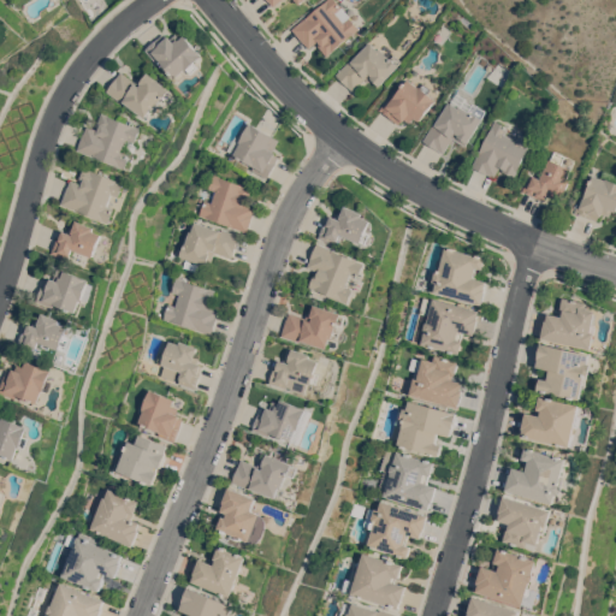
[(335,0),(356,24),(355,25),(359,29),(353,34),(351,34),(333,49),(333,51),(327,55),(319,45),(320,43),(318,40),(309,48),(304,42),(303,42),(291,29),(304,18),(325,0),(335,0)]
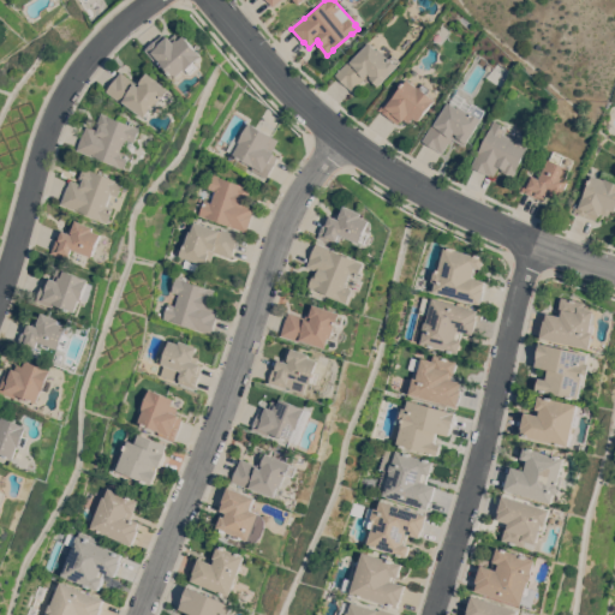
[(203,55),(196,61),(199,66),(192,73),(187,69),(187,70),(186,69),(175,77),(160,60),(157,63),(145,48),(159,37),(166,31),(172,39),(177,34),(181,39),(185,35),(203,55)]
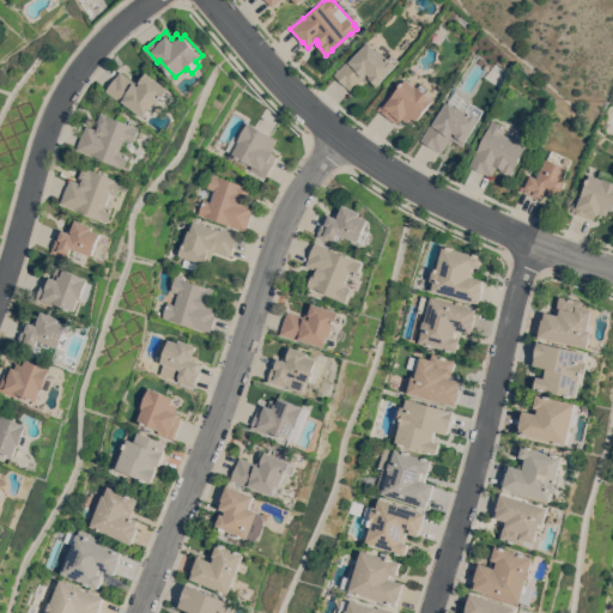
[(334,73),(347,61),(368,41),(376,49),(377,47),(388,59),(393,54),(400,61),(396,65),(398,66),(378,85),(371,79),(368,82),(364,78),(351,91),(334,73)]
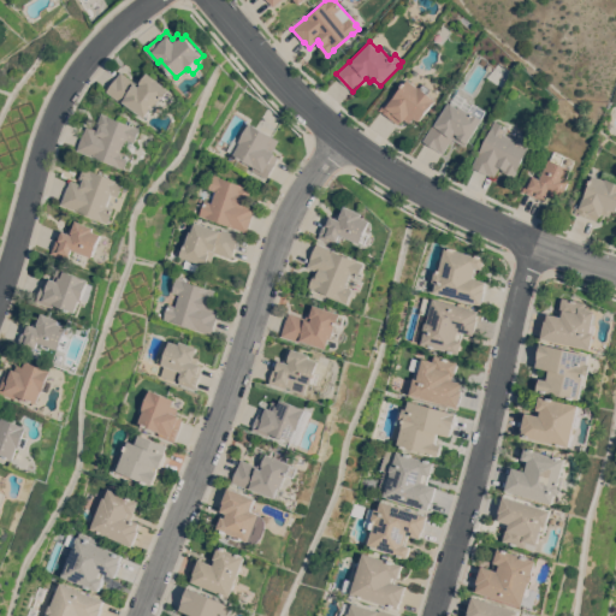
[(171,88),(170,89),(173,93),(167,100),(164,98),(154,110),(152,108),(146,117),(123,100),(122,101),(107,90),(122,71),(136,82),(140,77),(142,80),(148,72),(171,88)]
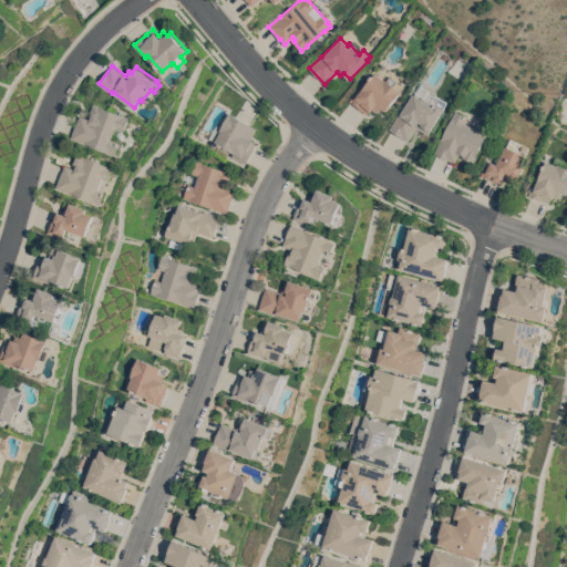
[(385,80),(387,79),(387,80),(390,76),(397,82),(394,85),(402,92),(387,111),(382,107),(378,113),(373,109),(371,111),(370,110),(367,114),(362,110),(361,110),(349,100),(360,88),(362,90),(375,72),(385,80)]
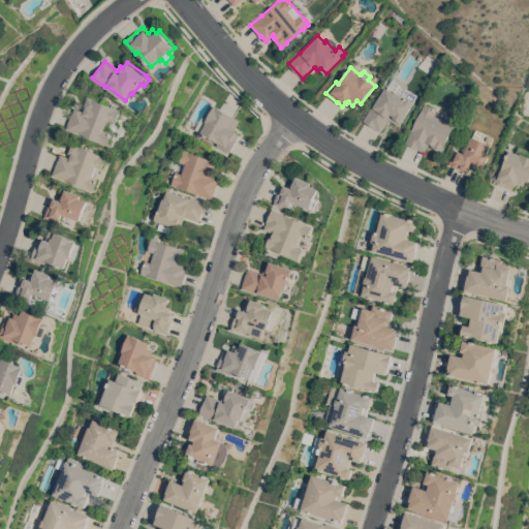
[(391,79),(394,80),(401,84),(401,86),(404,88),(405,88),(406,89),(406,88),(417,95),(413,101),(414,102),(402,122),(400,125),(389,119),(381,131),(375,128),(363,121),(371,106),(373,107),(385,87),(385,88),(391,79)]
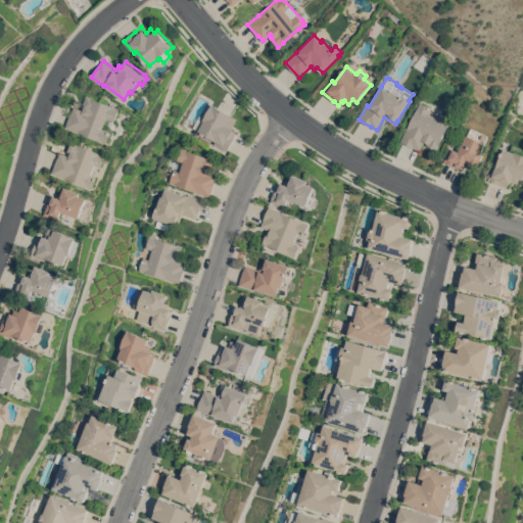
[(120,108),(115,120),(113,120),(117,124),(115,129),(109,130),(111,131),(106,143),(99,140),(80,132),(65,127),(72,112),(73,112),(75,106),(84,109),(85,107),(83,106),(87,95),(120,108)]
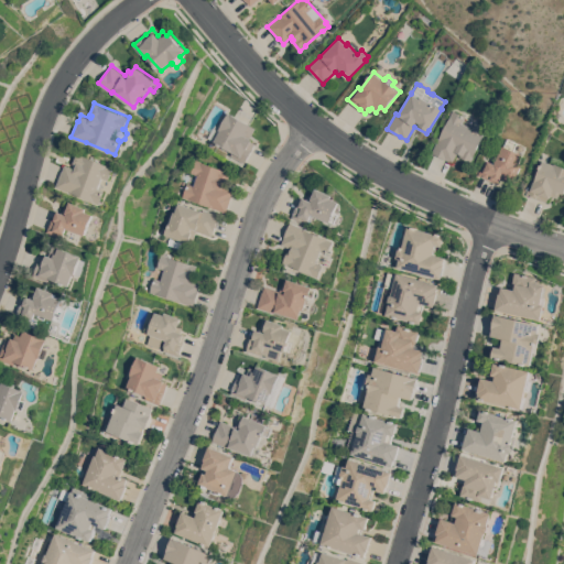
[(472,161),(461,155),(462,153),(458,152),(453,162),(432,152),(437,139),(438,139),(451,115),(449,115),(452,109),(465,116),(462,122),(473,127),(476,120),(488,127),(472,161)]
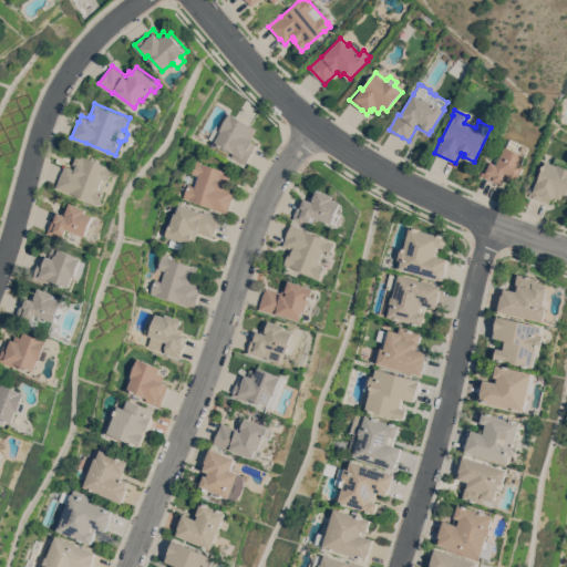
[(216,125),(220,127),(229,112),(257,129),(251,138),(254,140),(253,142),(257,144),(246,164),(232,155),(233,153),(209,138),(216,125)]
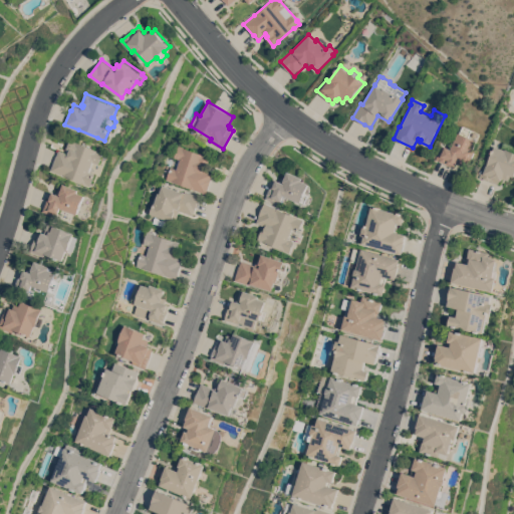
[(462,125),(471,130),(468,136),(480,141),(470,164),(463,161),(462,164),(457,162),(455,168),(436,159),(442,145),(451,149),(459,132),(462,125)]
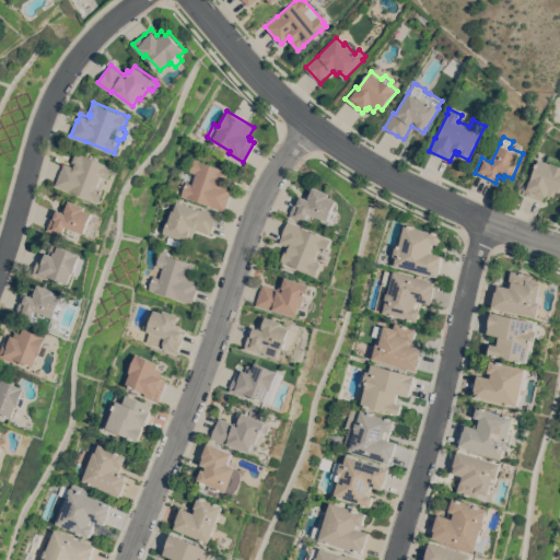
[(56,185),(61,170),(62,170),(65,163),(74,167),(76,164),(73,163),(74,162),(72,161),(77,152),(78,153),(78,151),(114,165),(98,202),(56,185)]
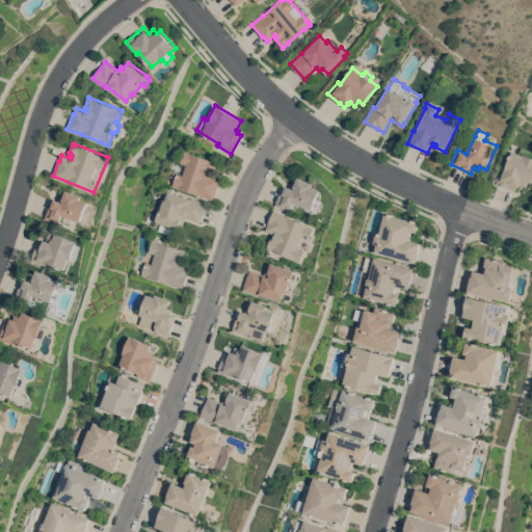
[(170,185),(176,173),(182,175),(185,164),(179,162),(183,150),(217,162),(214,173),(212,173),(210,176),(219,179),(217,185),(218,185),(213,201),(170,185)]
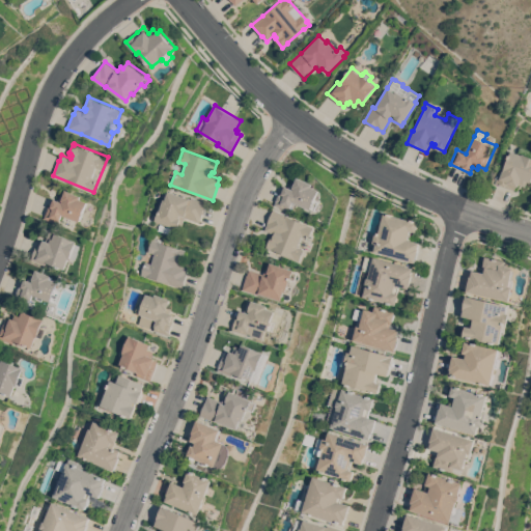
[(530,182),(528,180),(525,186),(520,184),(519,186),(516,186),(514,190),(509,188),(495,183),(501,167),(504,169),(510,150),(522,155),(522,154),(530,157),(530,182)]
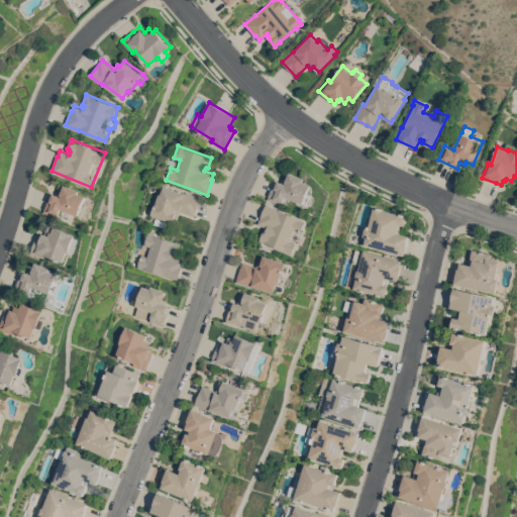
[(305,179),(304,182),(311,185),(307,194),(311,196),(308,204),(304,202),(303,203),(286,196),(282,205),(268,199),(274,185),(274,186),(277,181),(278,181),(279,181),(282,182),(284,178),(287,180),(290,172),(305,179)]
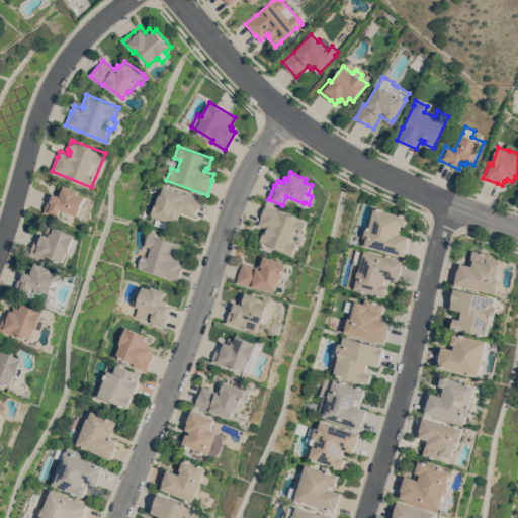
[(79,216),(62,208),(58,218),(44,212),(49,198),(50,198),(52,193),(57,195),(59,190),(62,192),(65,185),(80,191),(79,193),(86,196),(79,216)]
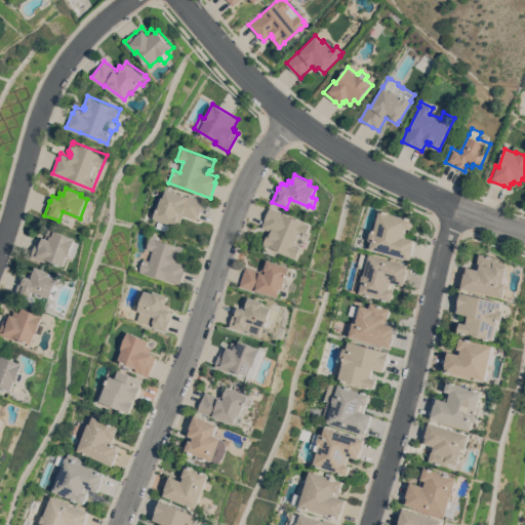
[(183,214),(177,227),(152,217),(156,208),(160,196),(162,197),(165,188),(188,196),(189,195),(203,200),(196,219),(183,214)]
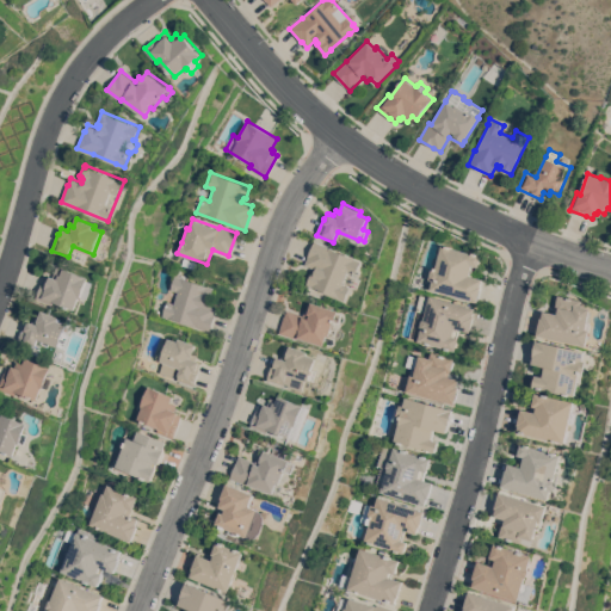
[(362,260),(356,275),(349,272),(344,283),(351,287),(345,301),(307,284),(312,271),(315,272),(316,269),(304,264),(315,240),(362,260)]
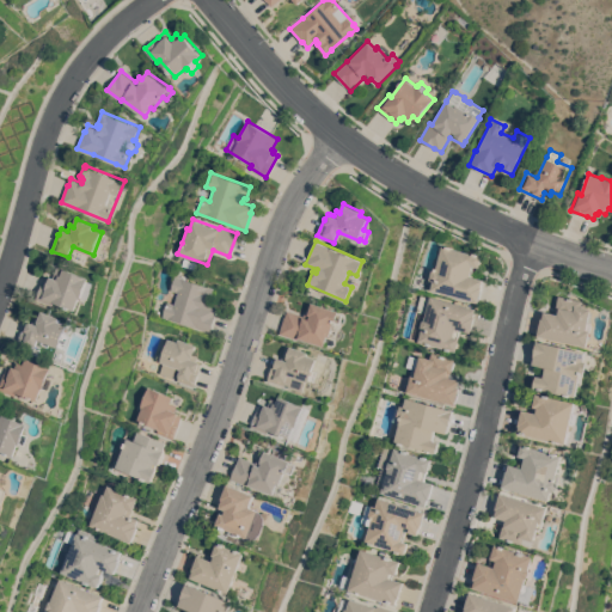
[(482,256),(479,267),(473,265),(470,275),(483,279),(482,286),(482,287),(478,303),(430,289),(433,281),(429,280),(432,268),(433,268),(434,261),(438,262),(442,245),(482,256)]
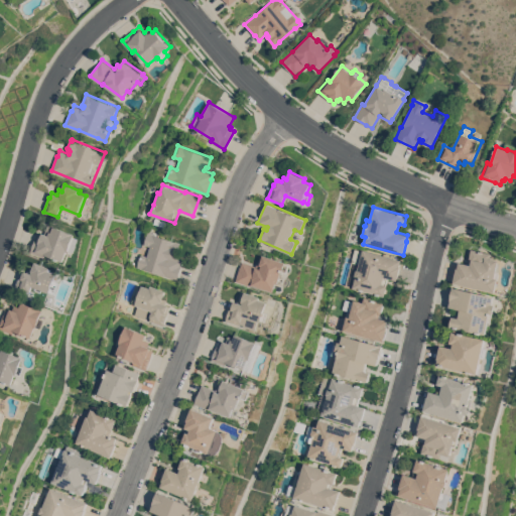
[(70,251),(68,251),(63,261),(45,254),(44,257),(30,252),(38,233),(42,234),(43,232),(45,233),(49,224),(73,233),(76,234),(70,251)]
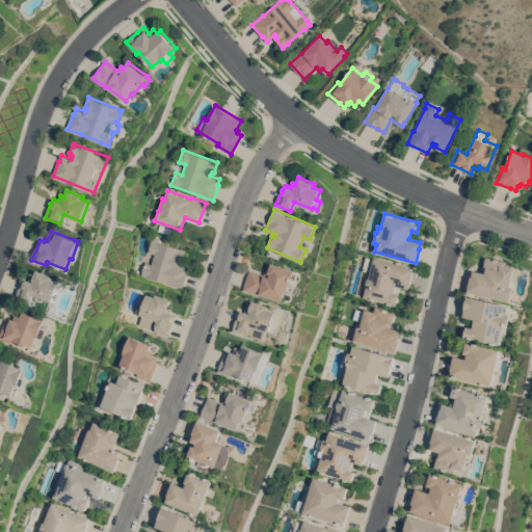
[(139,275),(143,262),(150,264),(154,254),(148,251),(152,239),(185,250),(182,262),(179,261),(178,264),(188,267),(182,288),(139,275)]
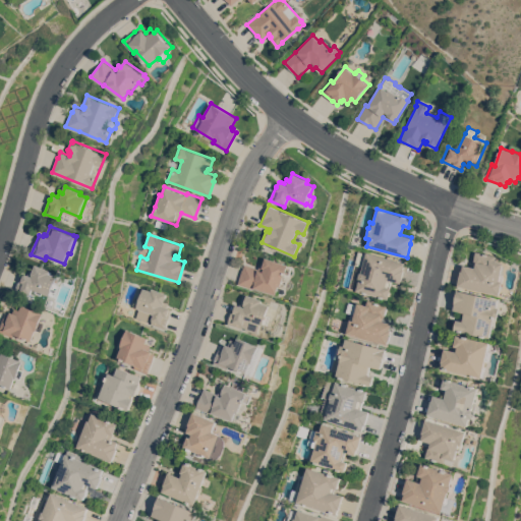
[(405,263),(404,269),(405,269),(401,283),(392,281),(390,287),(392,288),(389,299),(347,288),(357,250),(365,252),(366,252),(405,263)]
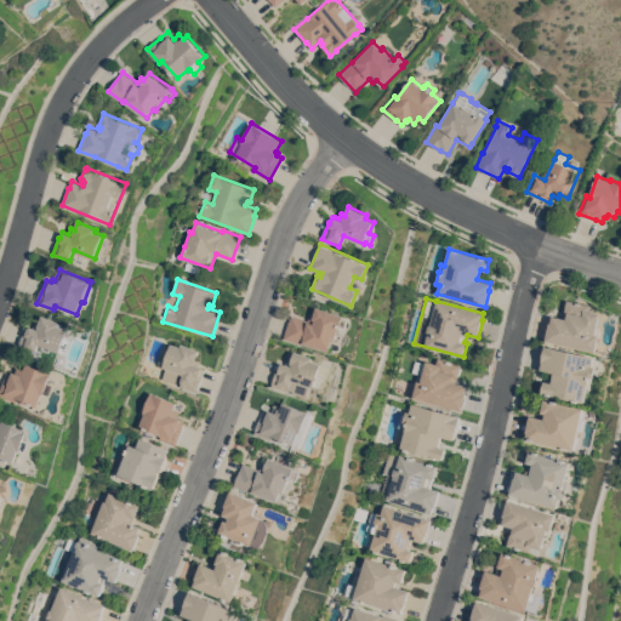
[(547,340),(551,323),(552,323),(554,315),(568,318),(569,315),(565,314),(569,300),(593,305),(592,311),(603,313),(599,326),(602,328),(600,335),(602,335),(598,352),(547,340)]
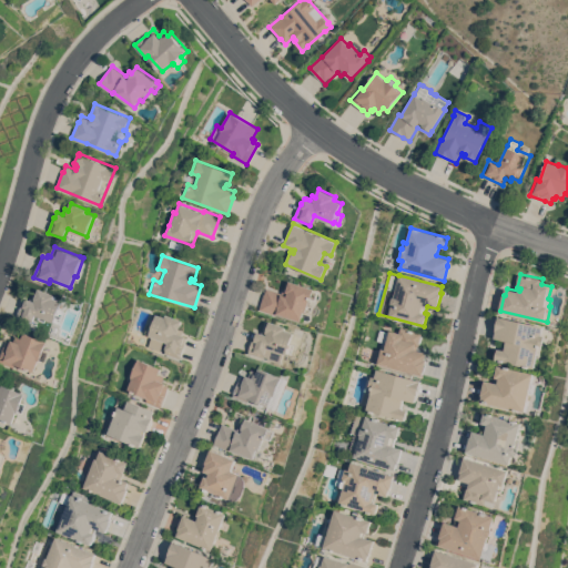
[(315,288),(314,290),(318,291),(316,300),(311,298),(306,312),(304,311),(301,321),(276,313),(275,315),(260,310),(264,294),(265,294),(266,287),(282,293),(284,288),(287,290),(290,281),(315,288)]
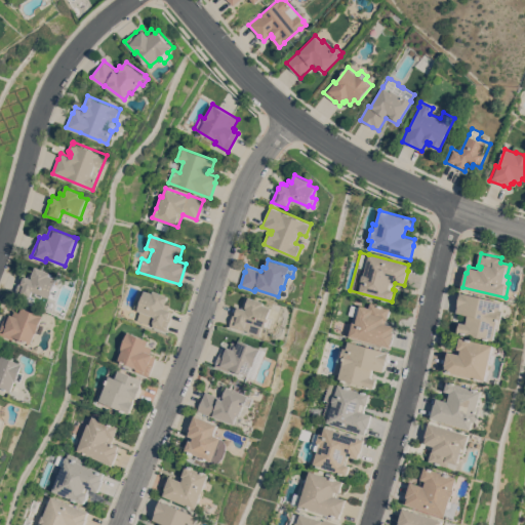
[(52,272),(51,275),(58,278),(54,288),(59,289),(55,298),(51,296),(51,297),(34,290),(30,299),(15,294),(19,283),(19,284),(22,278),(24,279),(25,275),(29,276),(30,272),(34,274),(37,267),(52,272)]
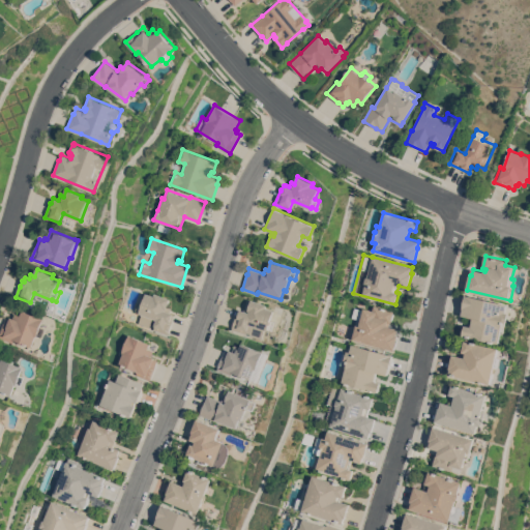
[(170,298),(167,306),(171,308),(170,312),(173,314),(174,314),(172,320),(173,320),(168,334),(153,329),(154,325),(156,320),(152,318),(149,327),(138,323),(141,314),(138,313),(139,312),(135,311),(138,301),(142,303),(145,293),(153,296),(154,293),(170,298)]
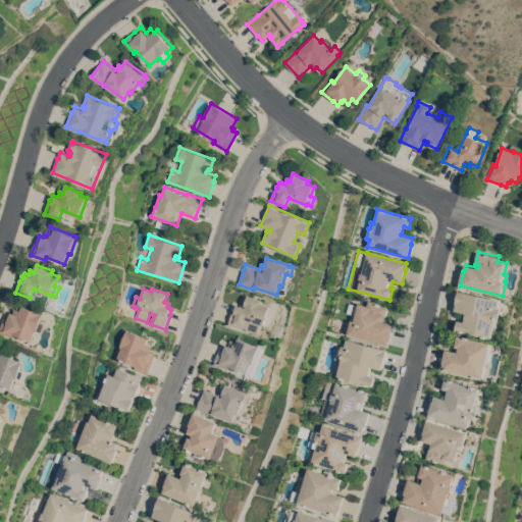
[(502,299),(500,307),(503,308),(501,317),(500,317),(499,324),(496,323),(493,337),(457,330),(459,320),(465,321),(467,313),(456,310),(457,301),(458,293),(459,293),(460,290),(502,299)]
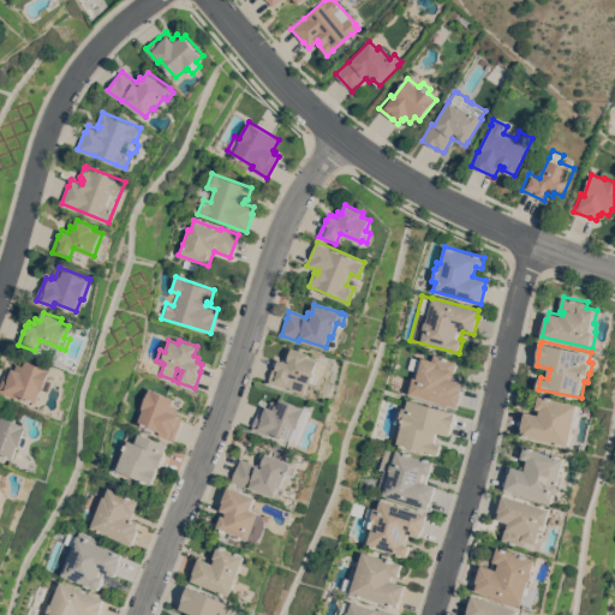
[(269,382),(276,359),(279,359),(284,360),(287,346),(310,353),(309,357),(318,359),(315,371),(320,372),(316,383),(311,382),(311,383),(308,382),(304,393),(291,389),(291,387),(287,386),(286,388),(269,382)]
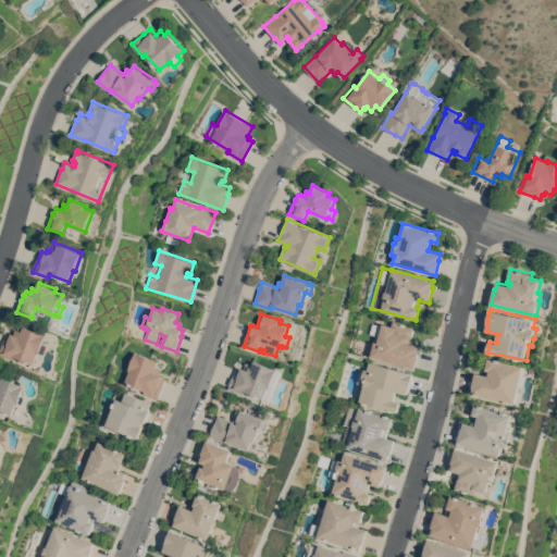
[(382,323),(392,325),(393,321),(415,326),(411,339),(408,339),(407,342),(420,345),(418,351),(419,353),(415,368),(370,356),(374,342),(376,335),(370,334),(372,323),(381,325),(382,323)]
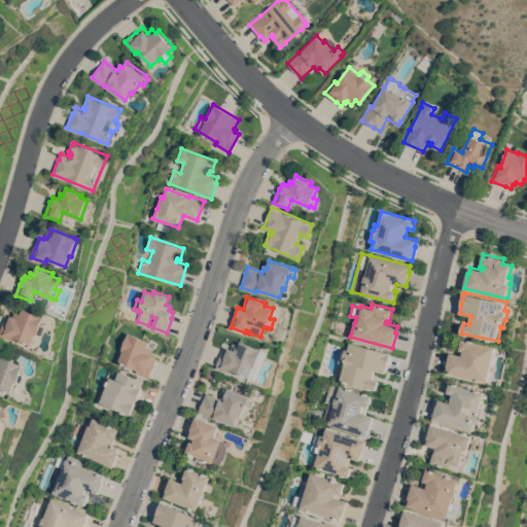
[(45,317),(42,325),(46,327),(43,335),(39,332),(39,335),(37,334),(33,345),(14,338),(13,341),(0,335),(0,331),(6,315),(11,317),(11,315),(14,316),(16,311),(22,313),(24,308),(45,317)]
